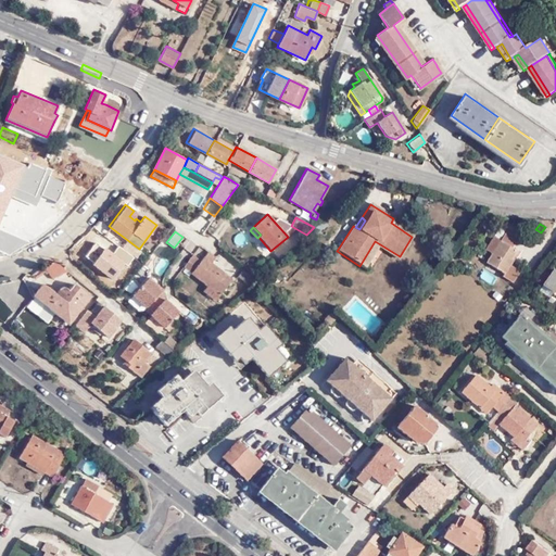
[(498,240),(490,253),(484,262),(502,273),(500,276),(509,281),(517,270),(507,264),(510,260),(508,257),(514,249),(509,247),(515,238),(504,231),(498,240)]
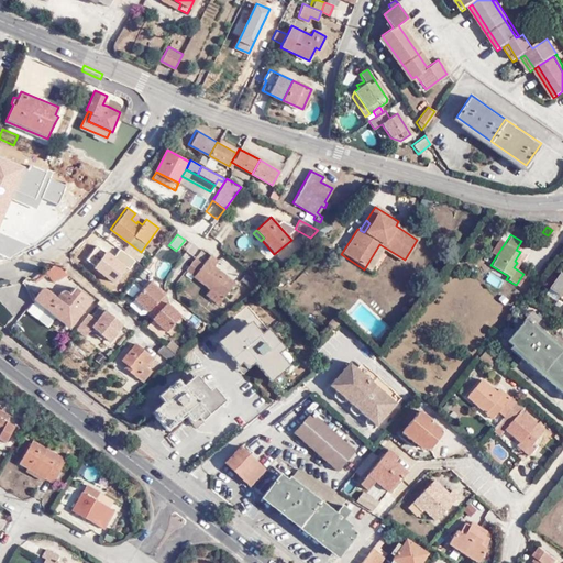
[(489,252),(496,256),(505,243),(497,239),(489,252)]
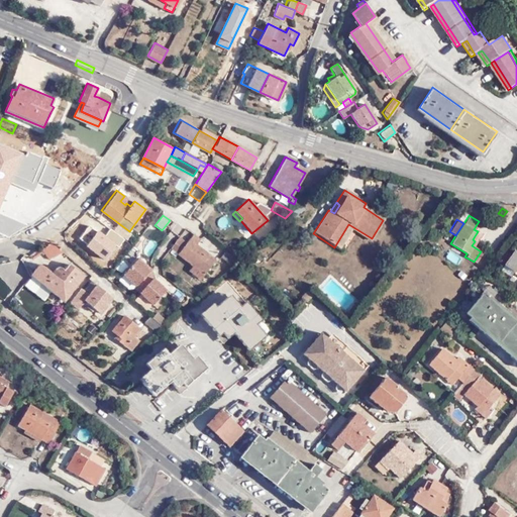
[(369,242),(372,238),(348,224),(334,247),(337,248),(349,229),(369,242)]
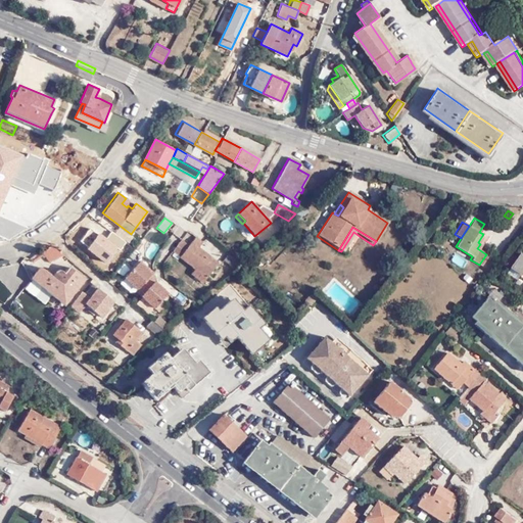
[(98,234),(90,229),(80,241),(88,248),(87,249),(105,263),(116,248),(120,250),(126,242),(111,232),(105,240),(98,234)]
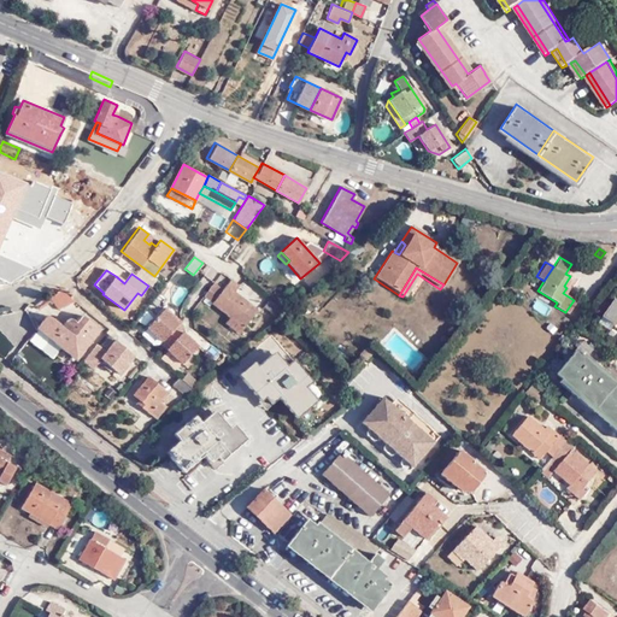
[(204,297),(230,317),(245,329),(259,312),(234,293),(239,286),(230,280),(224,289),(215,282),(204,297)]
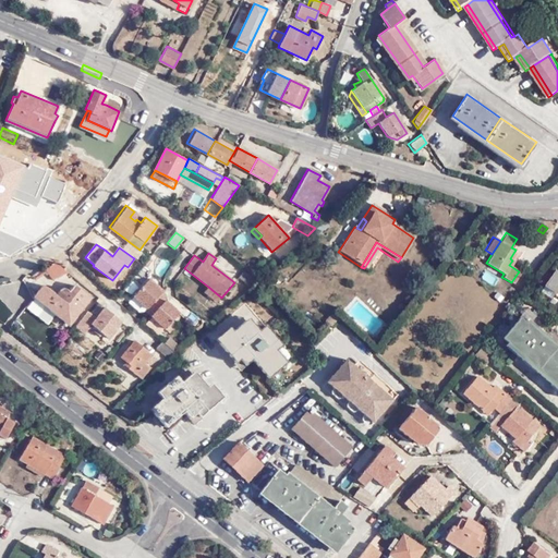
[(57,281),(67,271),(55,261),(46,269),(57,281)]
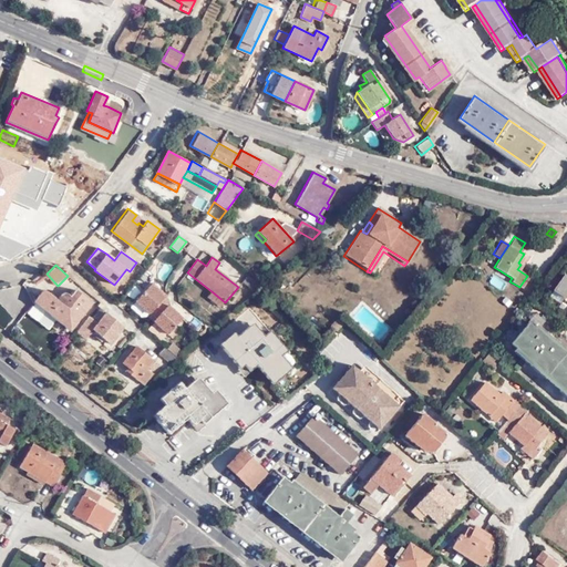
[(255,292),(257,291),(261,287),(248,276),(243,282),(255,292)]
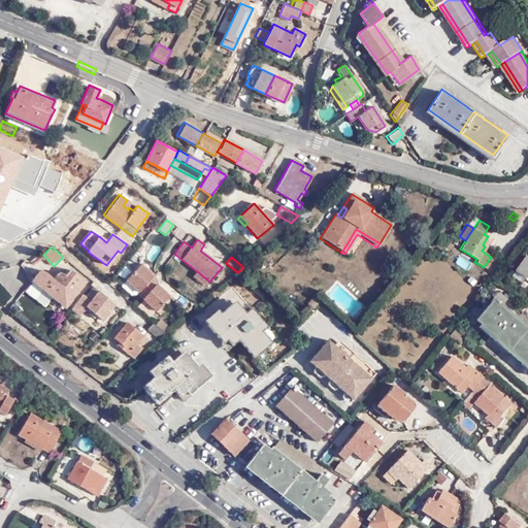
[(527,260),(524,258),(515,271),(524,277),(527,273),(527,274),(527,260)]
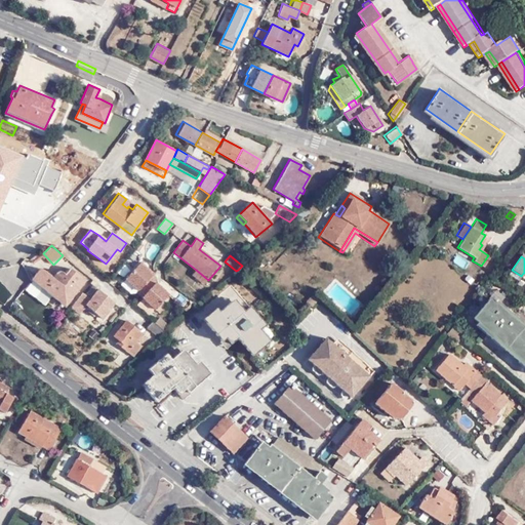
[(140,266),(153,277),(155,275),(142,265),(140,266)]
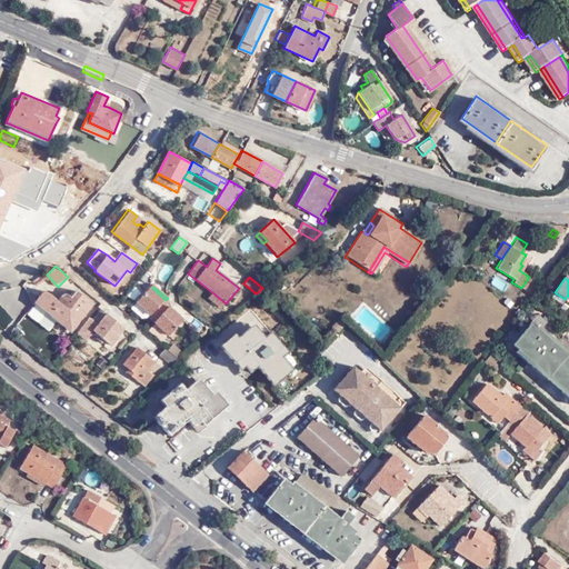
[(163,303),(166,300),(152,288),(138,305),(151,317),(153,315),(159,320),(156,325),(170,337),(185,321),(163,303)]
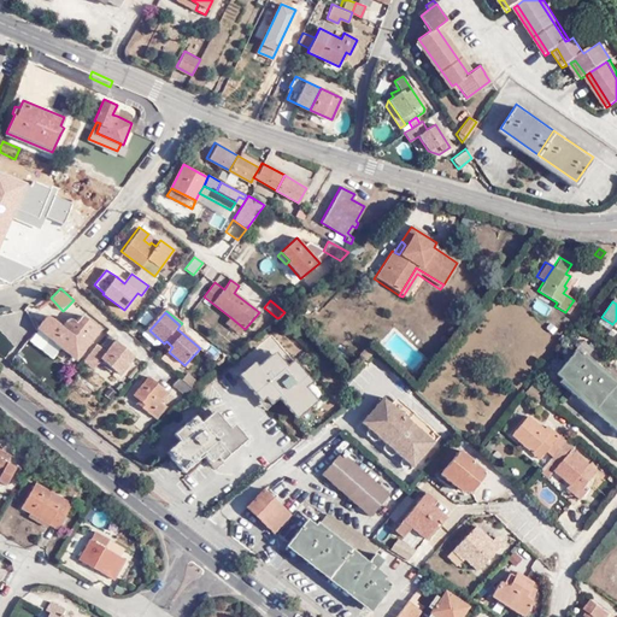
[(36,329),(53,342),(60,334),(70,341),(75,335),(88,345),(99,330),(81,315),(75,321),(71,318),(66,319),(62,325),(47,315),(36,329)]
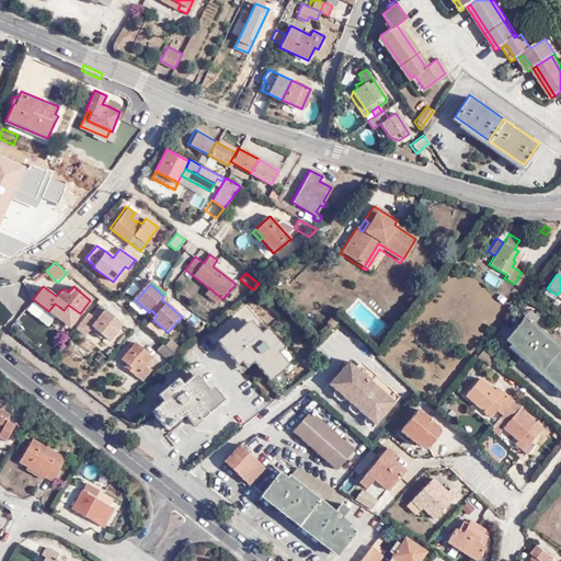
[(222,299),(209,288),(204,295),(218,306),(222,299)]
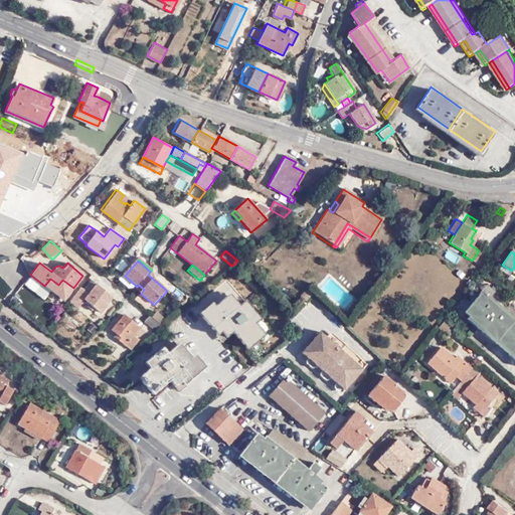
[(511,271),(502,265),(498,270),(508,277),(510,272),(511,271)]
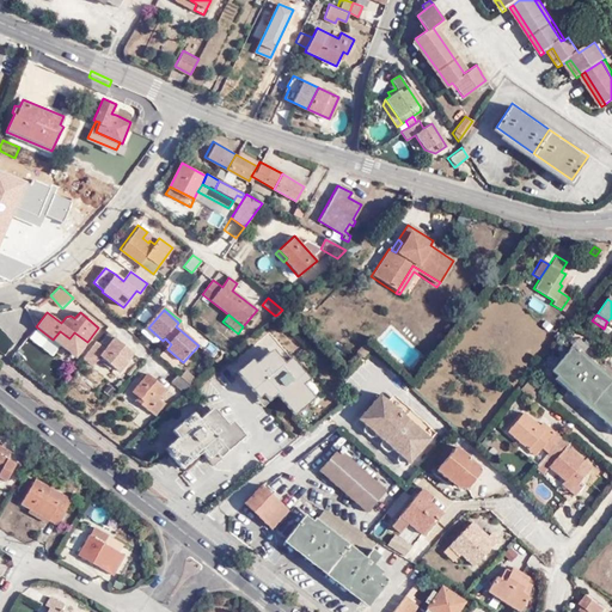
[(157,340),(167,349),(171,344),(165,338),(163,341),(148,328),(142,334),(153,344),(157,340)]
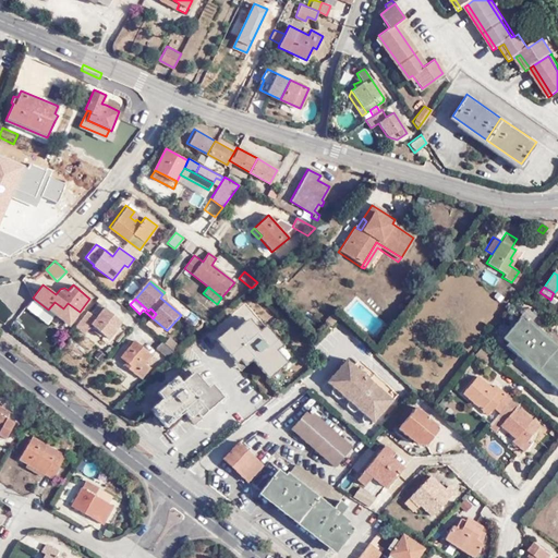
[(55,302),(48,310),(68,325),(80,312),(68,303),(63,308),(55,302)]
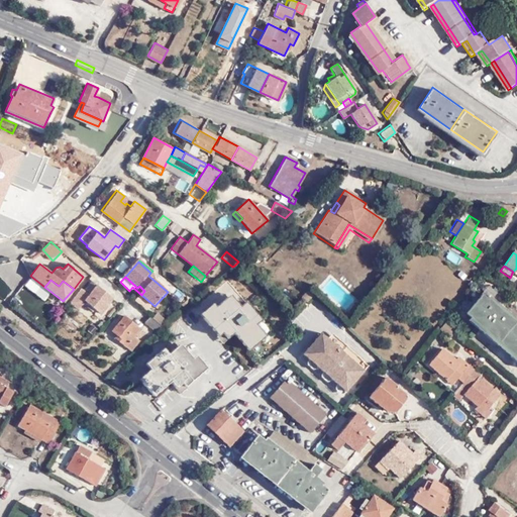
[(90,293),(97,285),(91,280),(84,289),(90,293)]
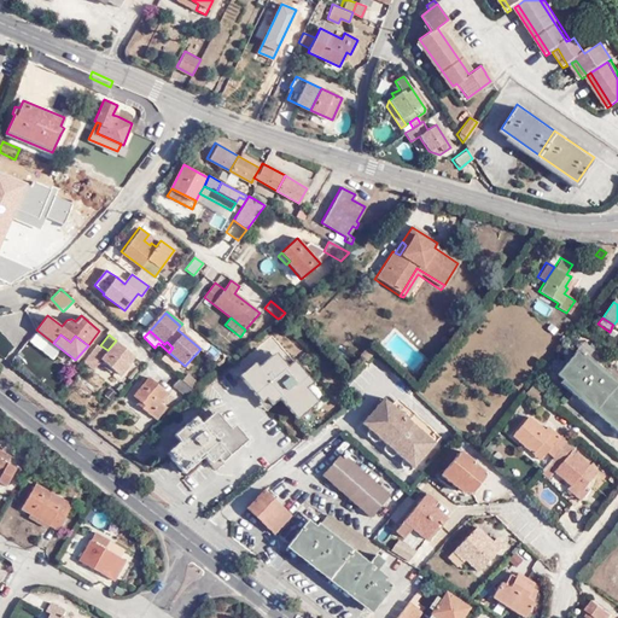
[(134,355),(116,340),(108,350),(100,345),(91,357),(92,357),(86,366),(92,371),(98,363),(104,368),(108,365),(114,369),(120,374),(134,355)]
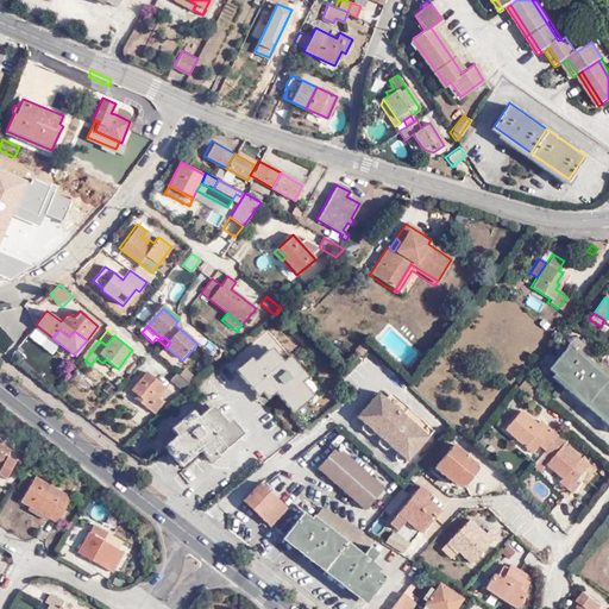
[(575,353),(577,351),(583,345),(575,338),(547,369),(608,422),(608,382),(606,380),(575,353)]
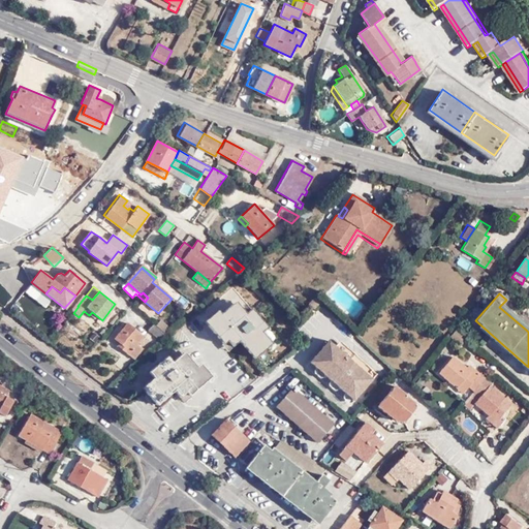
[(307,304),(312,309),(319,301),(314,296),(307,304)]
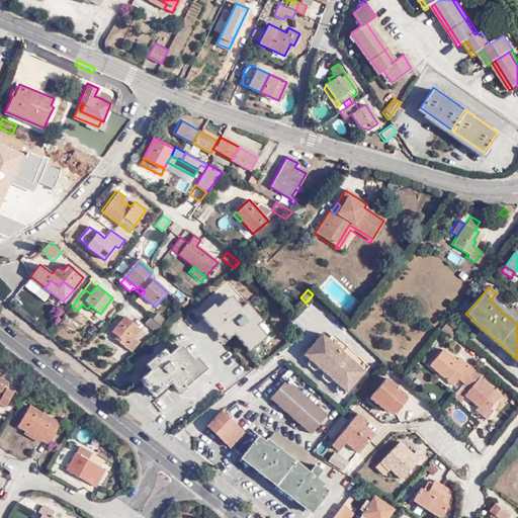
[(238,310),(228,298),(203,319),(219,337),(223,334),(228,340),(234,335),(248,351),(262,339),(252,328),(261,320),(246,303),(238,310)]
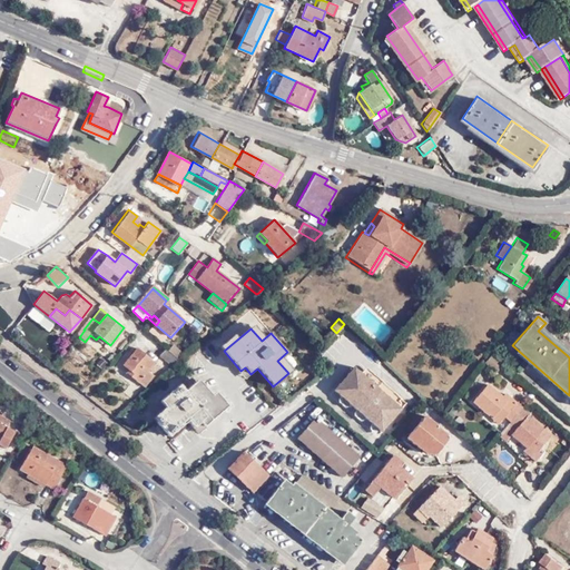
[(568,353),(540,328),(538,331),(567,355),(568,353)]
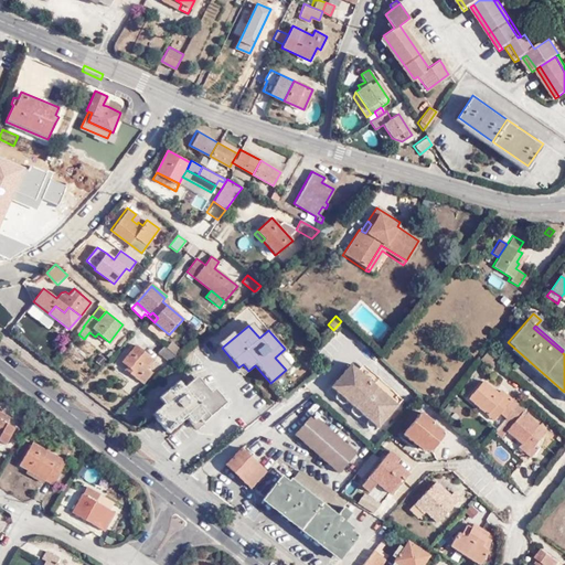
[(121,362),(127,365),(131,370),(129,373),(142,383),(152,372),(145,368),(152,358),(135,344),(121,362)]
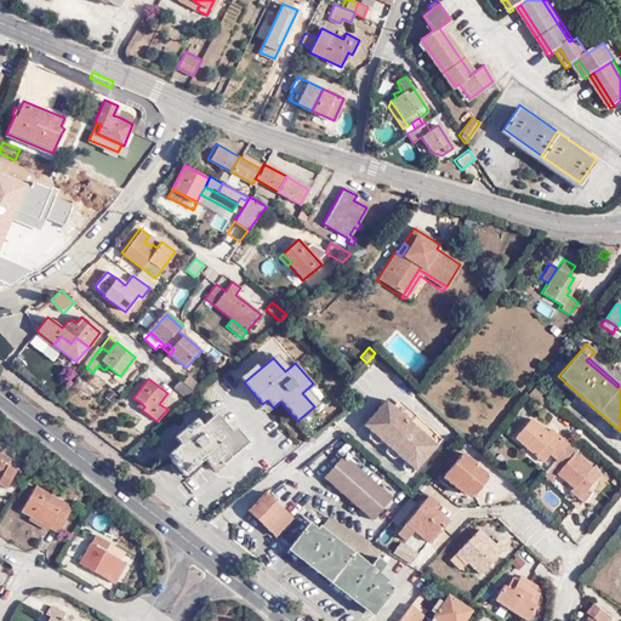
[(174,386),(188,398),(195,392),(180,379),(174,386)]
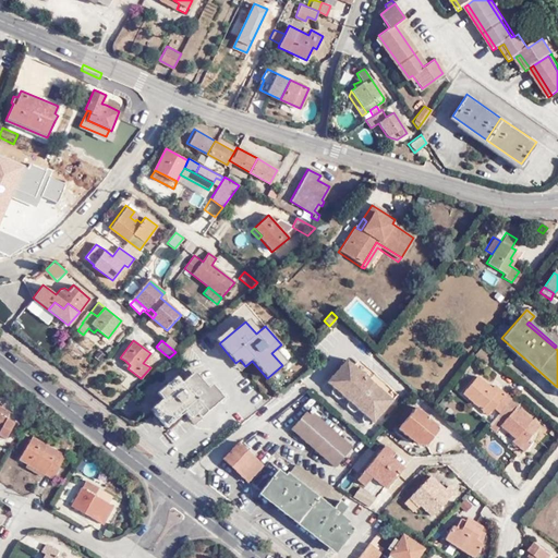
[(480,348),(473,354),(485,364),(492,358),(480,348)]
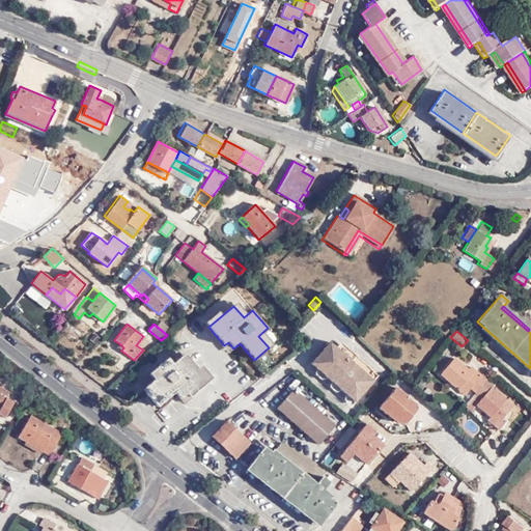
[(309,362),(315,367),(334,346),(329,341),(309,362)]
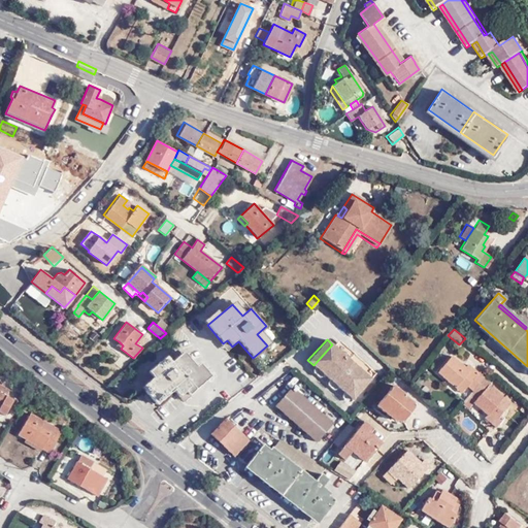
[(332,344),(314,365),(351,398),(372,374),(364,367),(365,365),(345,347),(340,352),(332,344)]
